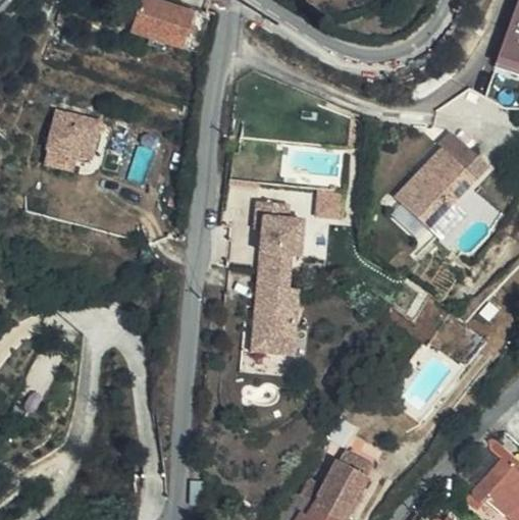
[(201,55),(211,22),(148,1),(137,34),(201,55)]
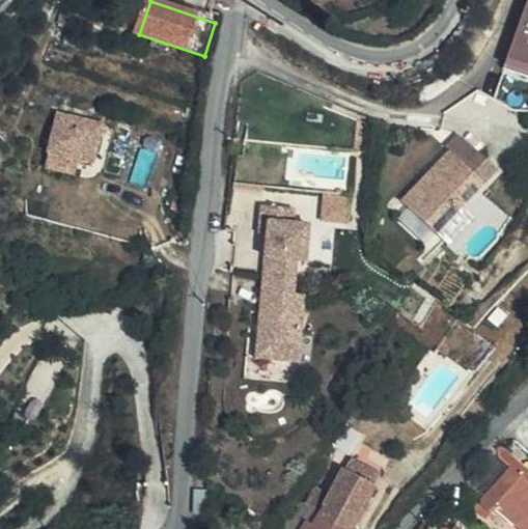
[(527,8),(510,65),(527,71),(527,8)]
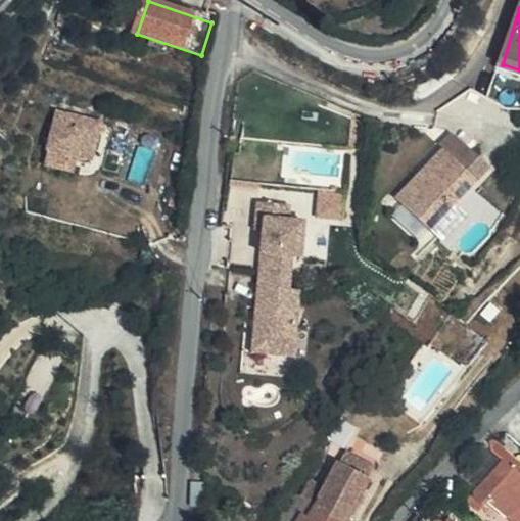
[(127,35),(63,13),(59,22),(124,44),(127,35)]
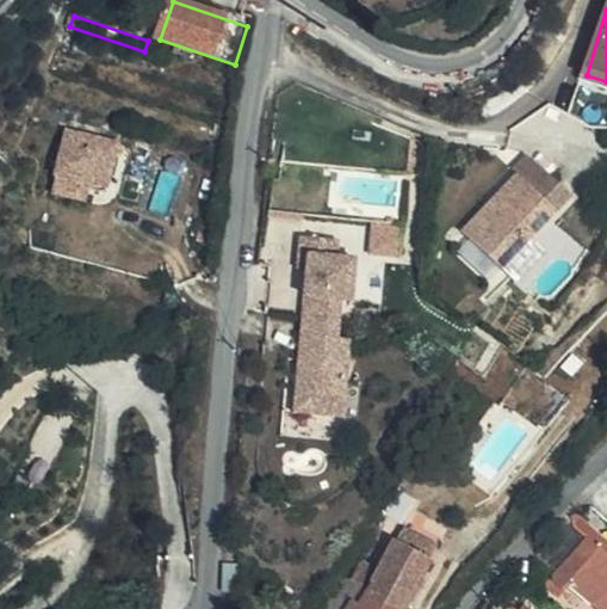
[(70,129),(57,171),(91,183),(107,189),(118,155),(121,145),(70,129)]
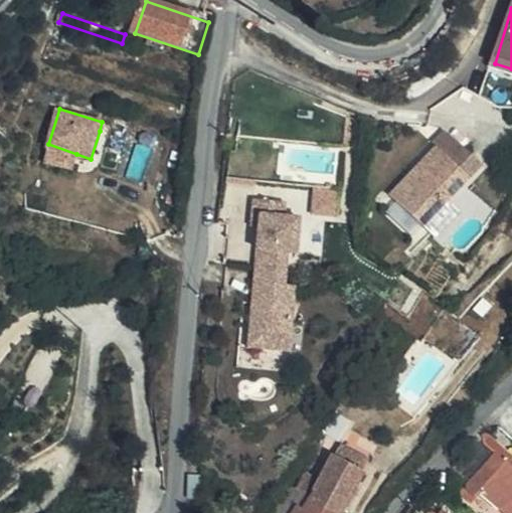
[(386,193),(422,227),(447,201),(444,198),(477,163),(442,129),(430,141),(434,145),(386,193)]
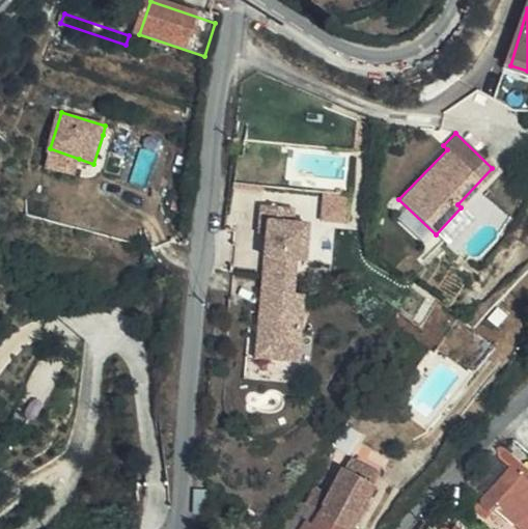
[(79,159),(50,148),(45,164),(74,174),(79,159)]
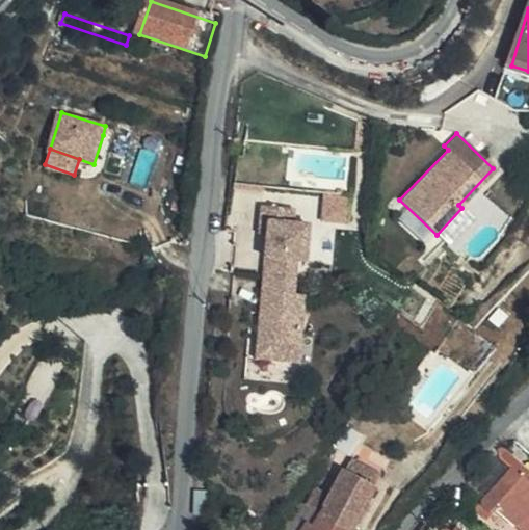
[(267,220),(290,222),(292,207),(260,204),(258,232),(266,233),(267,220)]
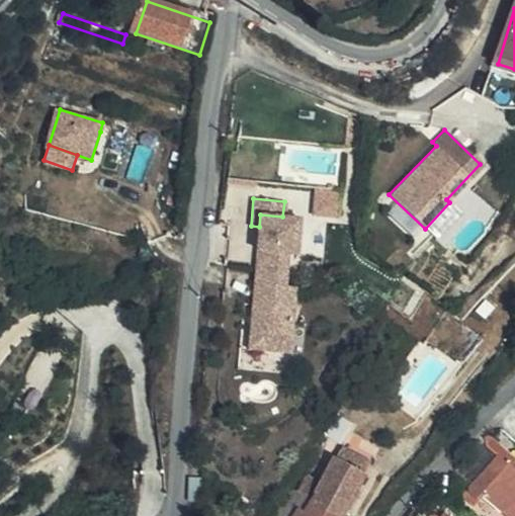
[(449,202),(425,229),(434,238),(458,211),(449,202)]
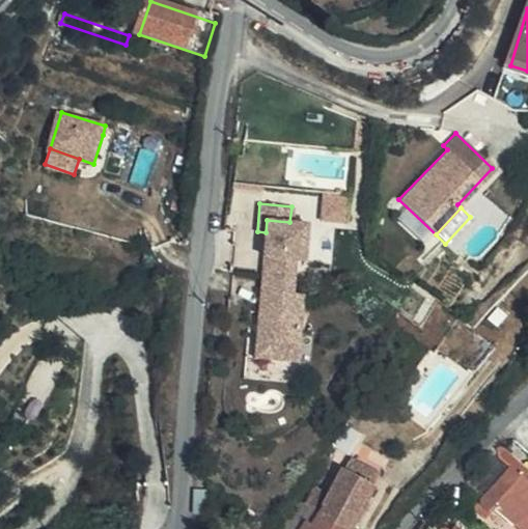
[(262,272),(296,275),(297,263),(305,265),(309,223),(289,222),(267,220),(266,232),(262,272)]
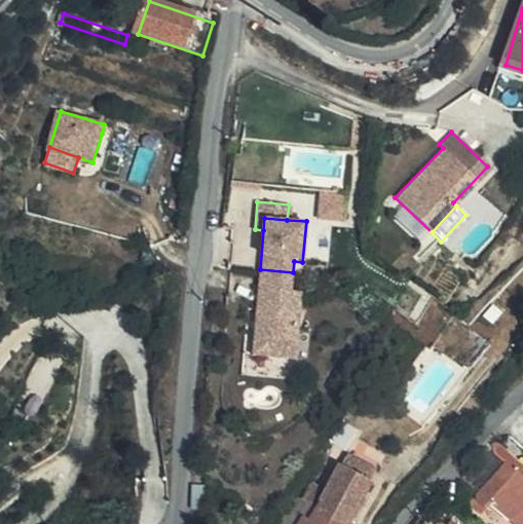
[(291,290),(293,272),(260,269),(253,354),(295,358),(300,291),(291,290)]
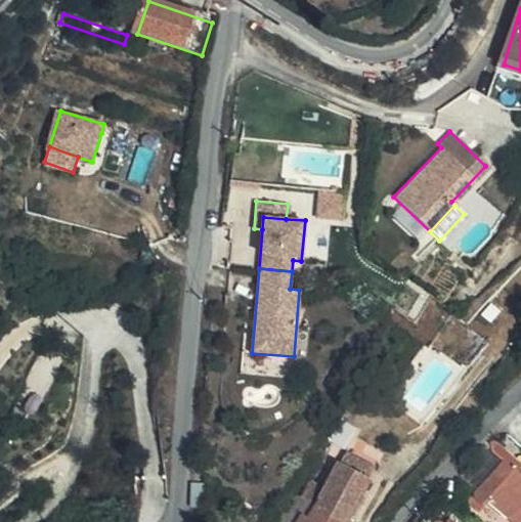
[(473,470),(492,488),(497,482),(520,504),(520,465),(498,443),(473,470)]
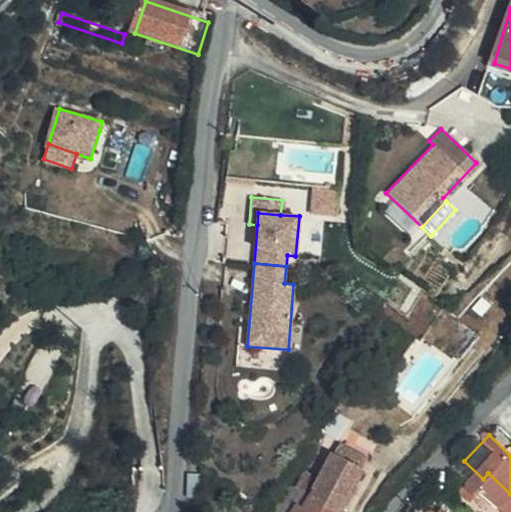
[(327,451),(358,468),(362,461),(330,444),(327,451)]
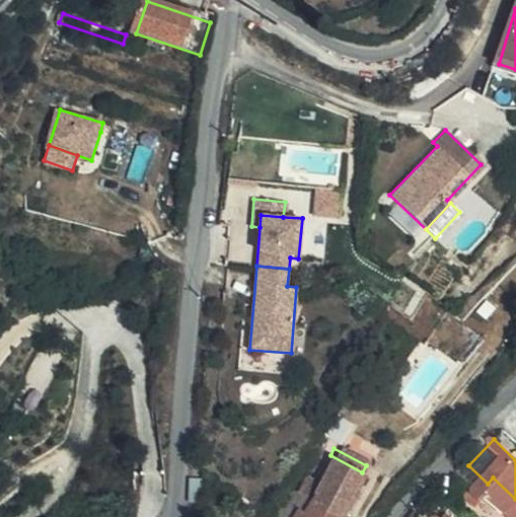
[(310,495),(342,512),(362,472),(330,455),(310,495)]
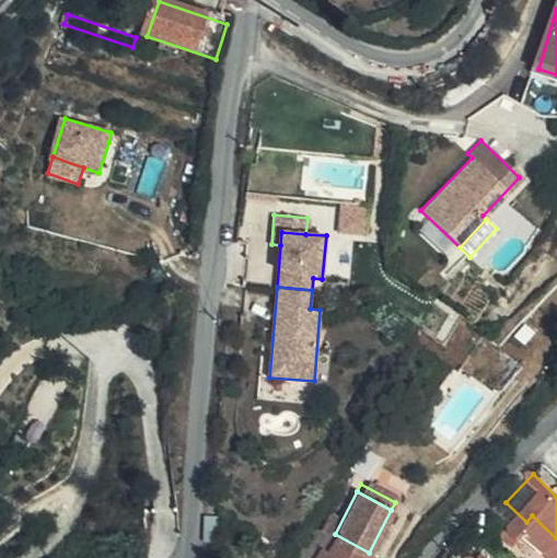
[(522,525),(526,522),(506,502),(502,507),(522,525)]
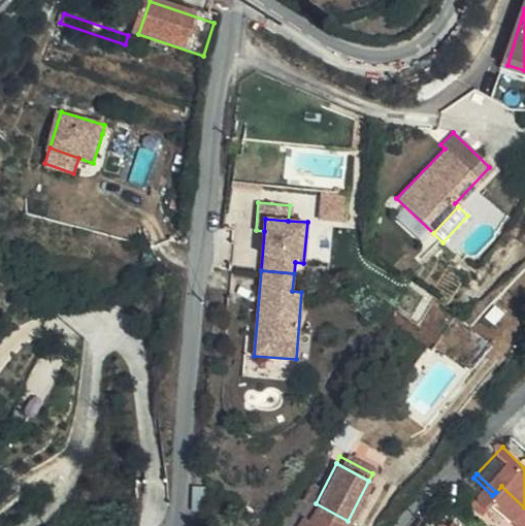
[(210,512),(211,485),(198,484),(196,511),(210,512)]
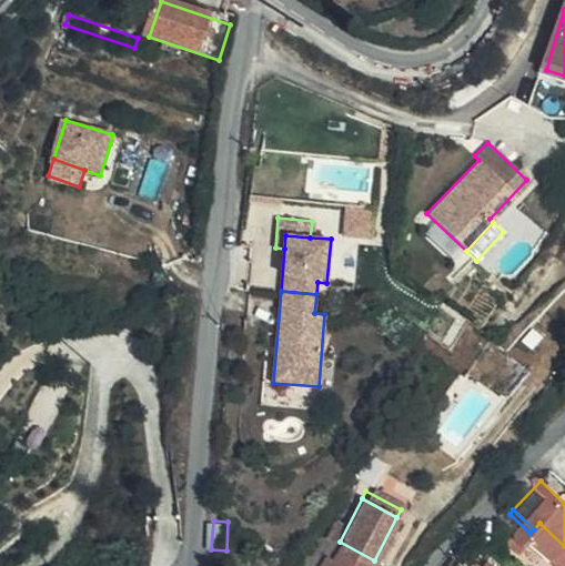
[(540,523),(534,529),(530,533),(525,538),(554,565),(564,565),(564,546),(540,523)]
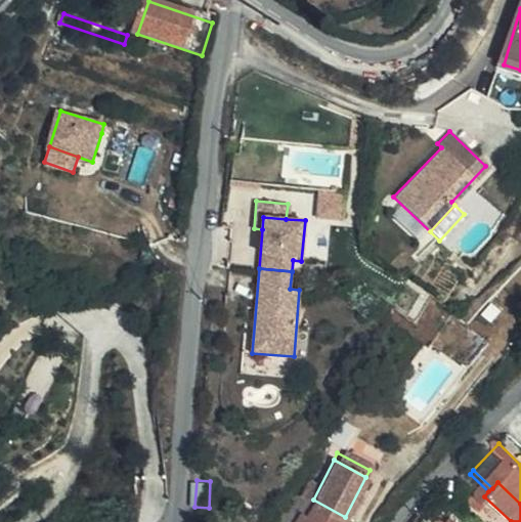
[(341,521),(345,517),(313,499),(307,510),(287,499),(274,521),(341,521)]
